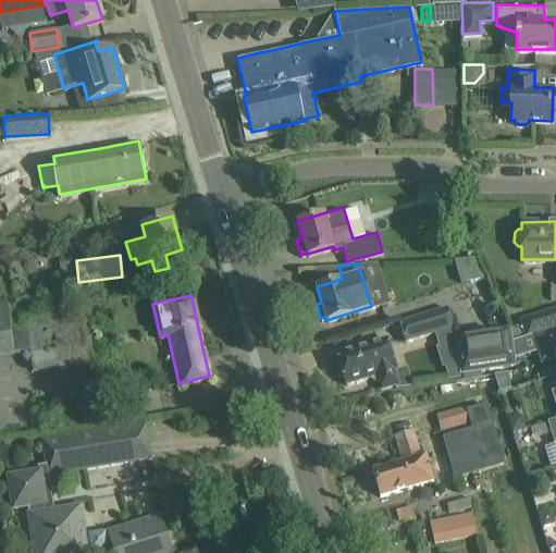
[(90,364),(83,306),(10,316),(8,299),(0,299),(0,356),(29,353),(32,371),(90,364)]
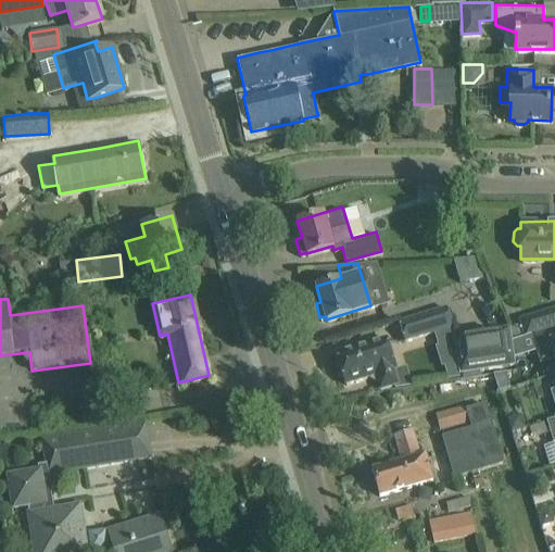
[(396,318),(403,340),(434,330),(452,325),(446,304),(396,318)]
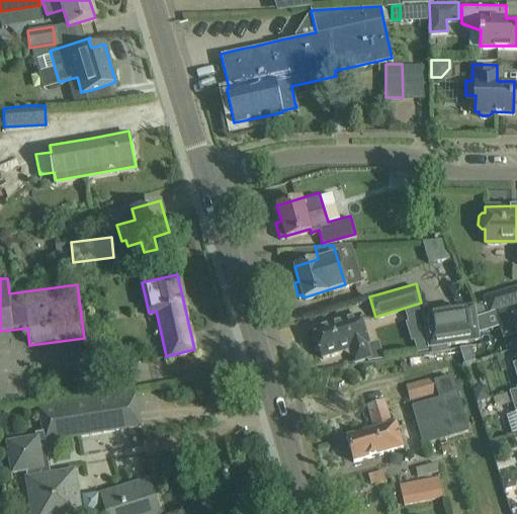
[(516,303),(516,285),(484,296),(489,312),(495,310),(516,303)]
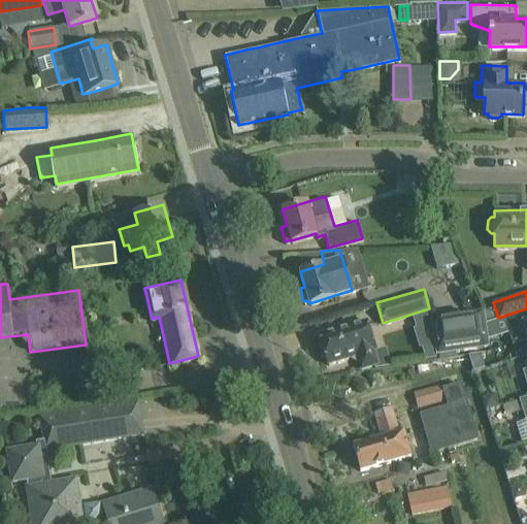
[(429,308),(413,314),(416,325),(430,320),(430,318),(430,317),(429,308)]
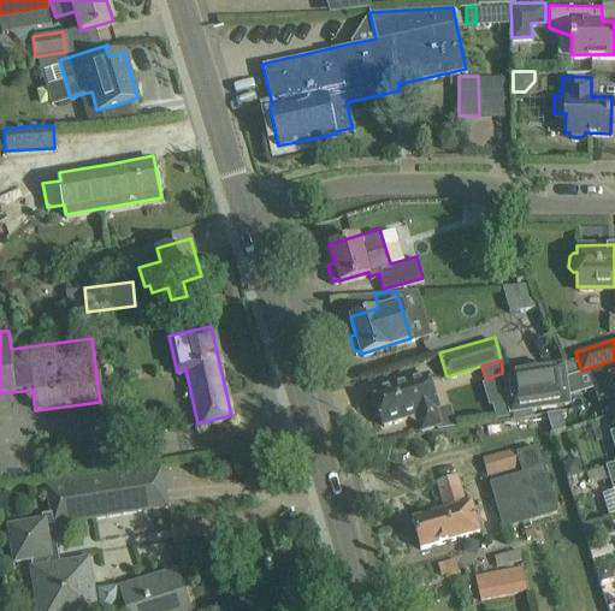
[(614,360),(589,368),(598,398),(614,392),(614,360)]
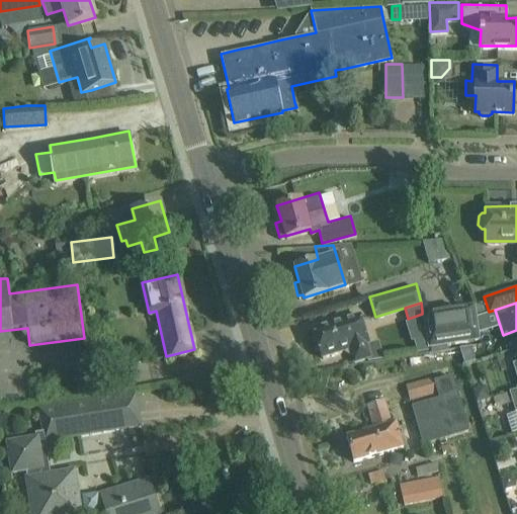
[(475,304),(422,312),(422,314),(425,330),(427,343),(427,345),(479,337),(475,304)]
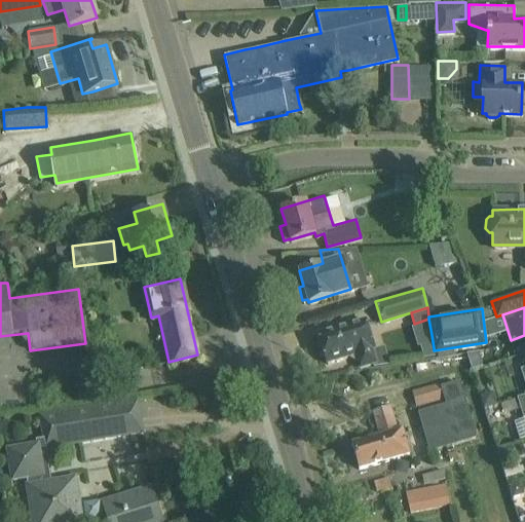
[(323,351),(326,361),(350,353),(355,357),(359,367),(376,362),(372,347),(373,347),(365,318),(317,332),(320,338),(317,339),(316,341),(319,350),(322,351),(323,351)]
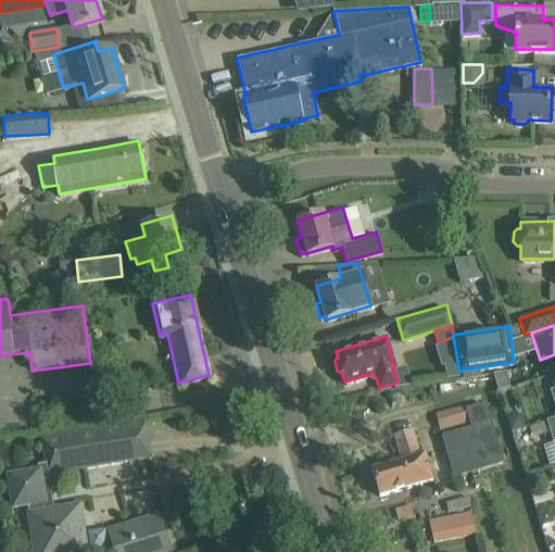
[(456,354),(442,358),(446,374),(458,373),(458,371),(458,368),(456,354)]
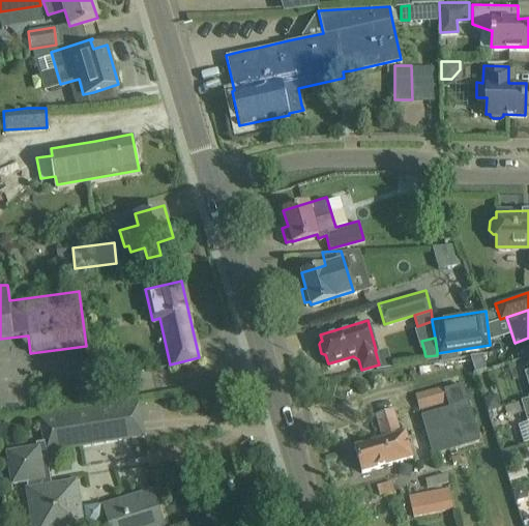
[(481,351),(469,353),(472,364),(483,361),(481,351)]
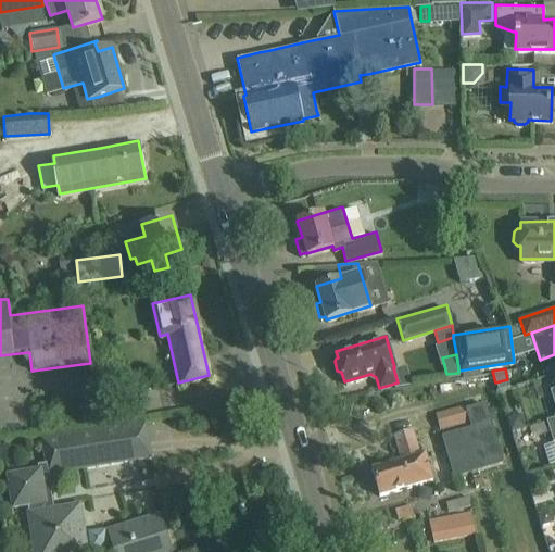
[(439,427),(456,423),(469,419),(465,403),(434,412),(439,427)]
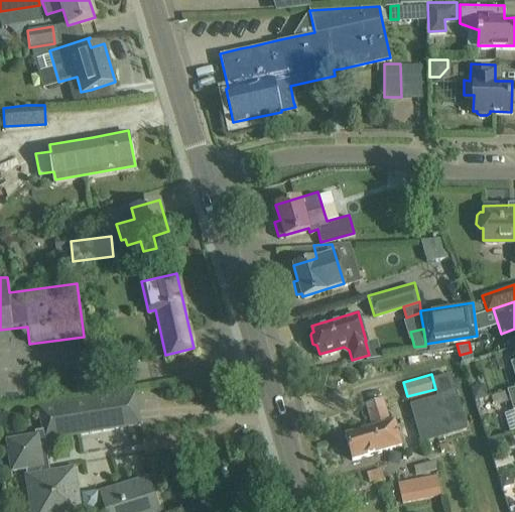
[(478,383),(470,385),(474,398),(487,394),(485,387),(478,383)]
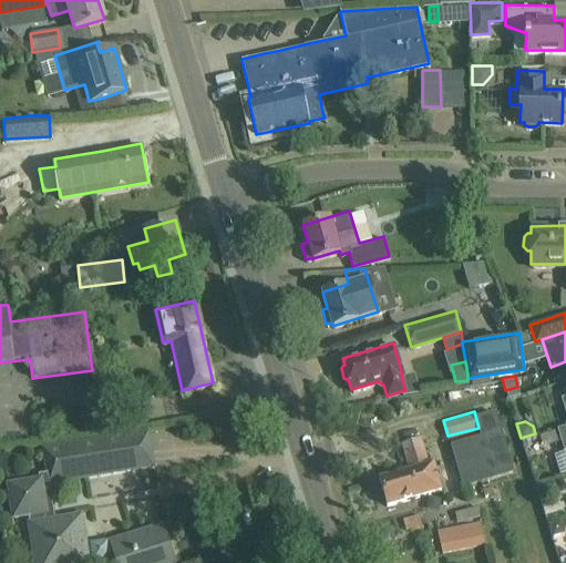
[(83,470),(84,477),(152,466),(146,428),(41,444),(47,476),(83,470)]
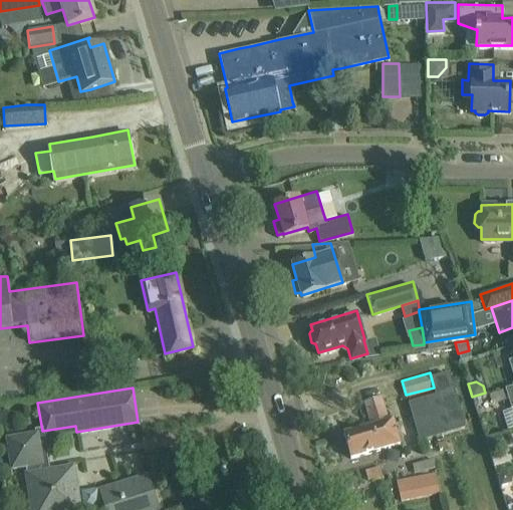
[(454,388),(408,401),(419,440),(465,427),(454,388)]
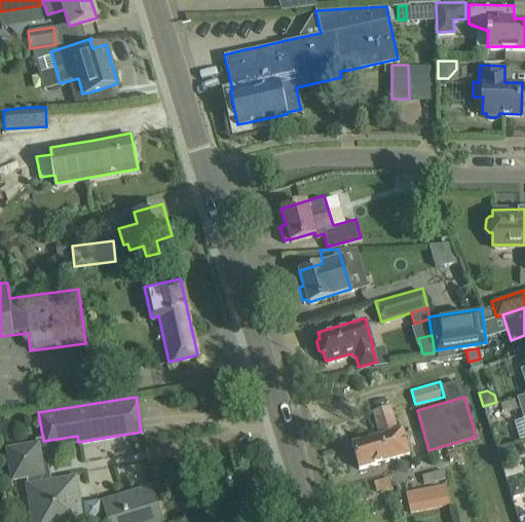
[(358,467),(409,451),(402,425),(397,427),(389,404),(372,409),(379,434),(350,442),(358,467)]
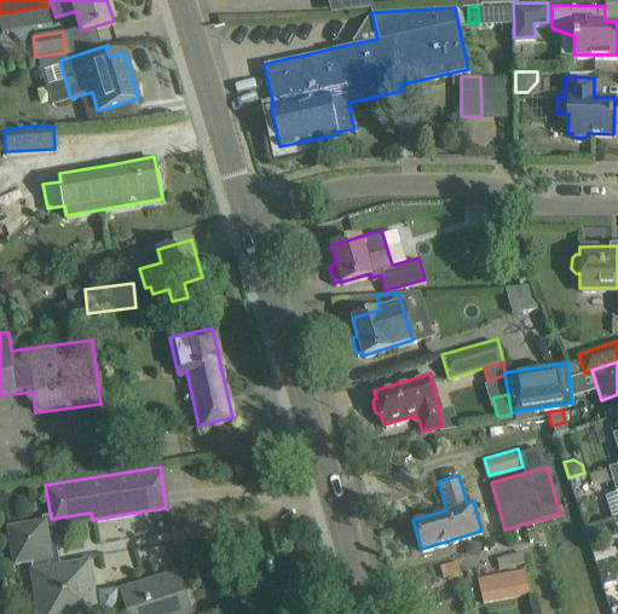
[(601,519),(584,525),(589,542),(606,536),(601,519)]
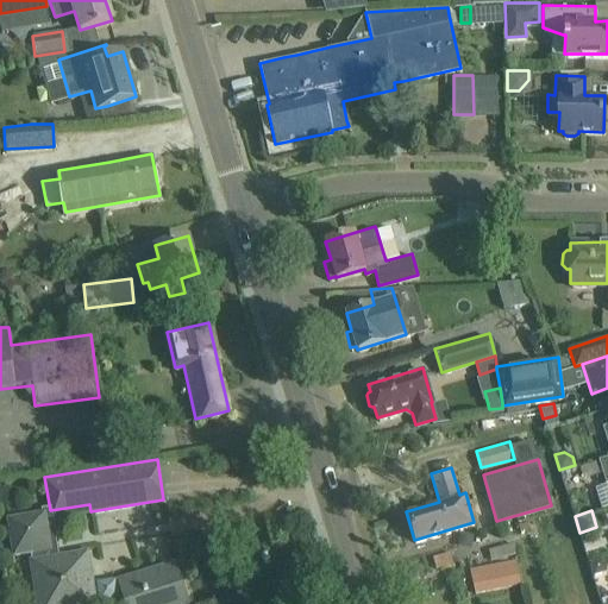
[(54,557),(46,513),(8,518),(14,552),(29,549),(37,603),(94,603),(124,598),(125,603),(187,603),(174,562),(119,579),(118,576),(91,580),(86,551),(54,557)]
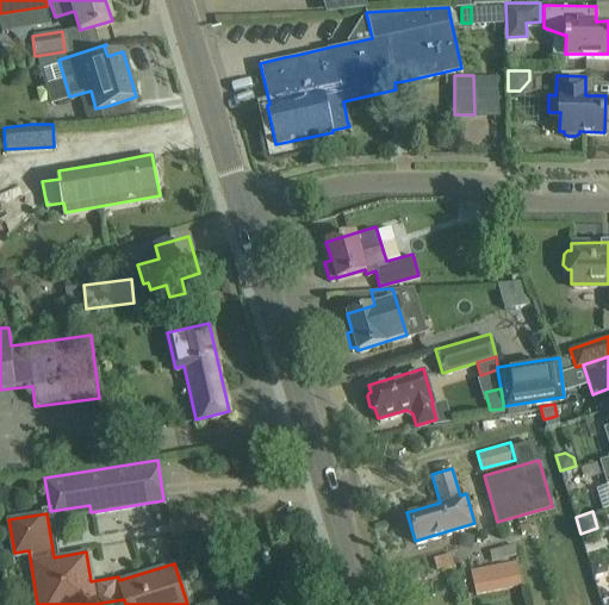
[(470,567),(474,591),(521,582),(516,559),(486,563),(484,556),(471,559),(472,567),(470,567)]
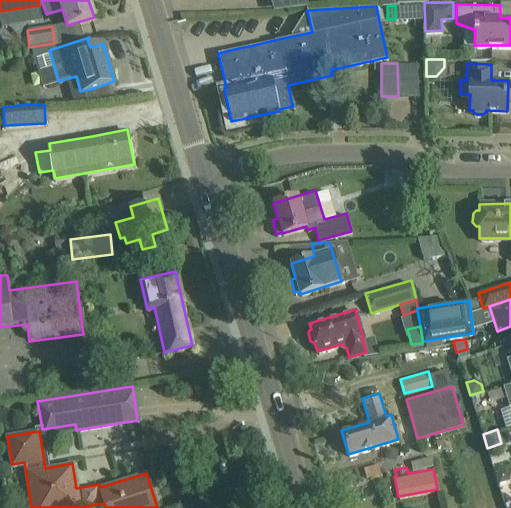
[(506,467),(495,471),(498,482),(505,480),(508,474),(506,467)]
